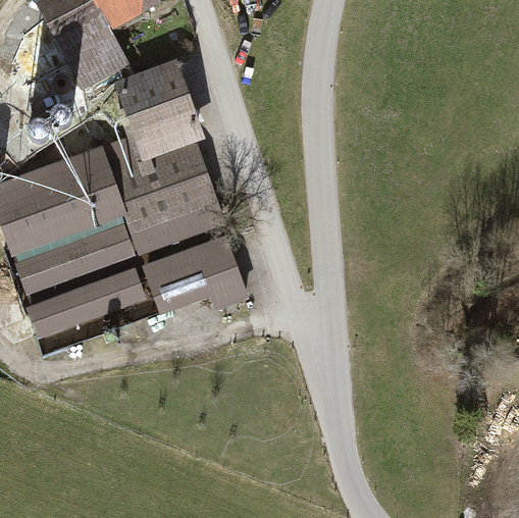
[(63,49),(79,86),(127,57),(108,22),(95,0),(36,0),(53,29),(21,9),(0,41),(0,48),(42,78),(63,49)]
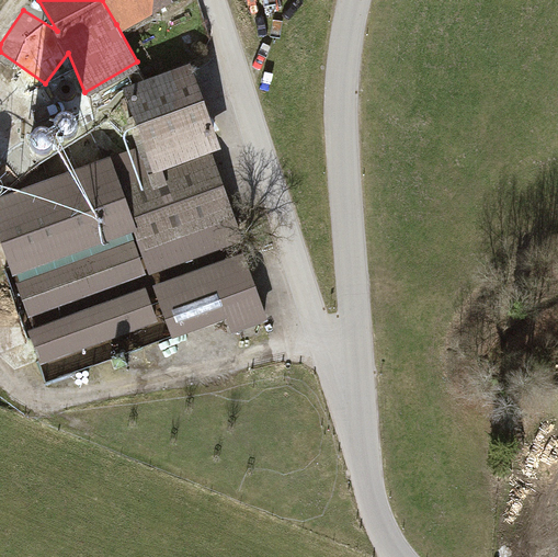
[(102,0),(116,24),(161,0),(102,0)]
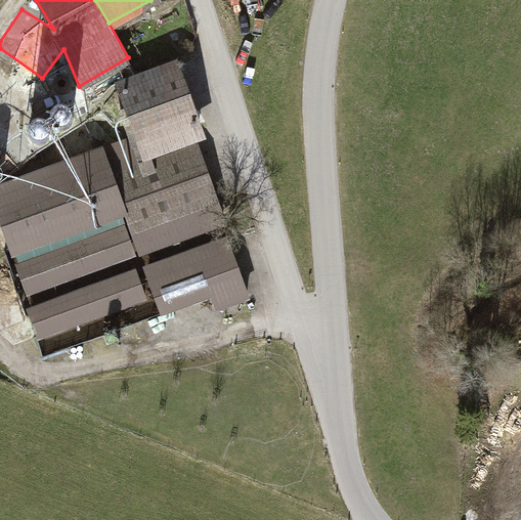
[(207,139),(177,60),(114,84),(134,137),(103,148),(102,147),(0,185),(0,229),(27,300),(228,225),(198,142),(207,139)]
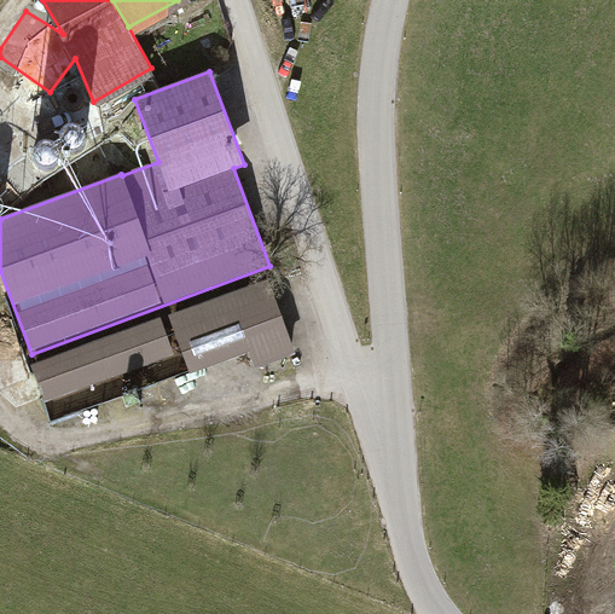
[(29,108),(35,104),(38,98),(35,91),(29,87),(22,88),(18,94),(18,100),(22,106),(29,108)]
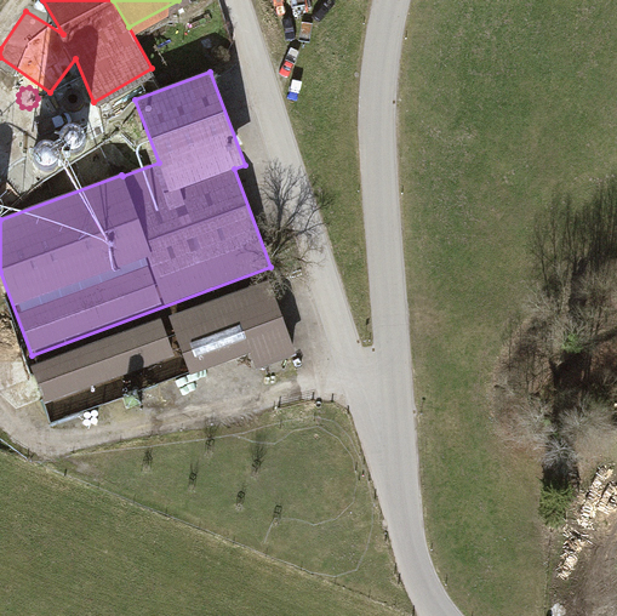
[(52,170),(58,166),(61,160),(58,154),(52,150),(45,152),(40,157),(40,164),(45,169),(52,170)]
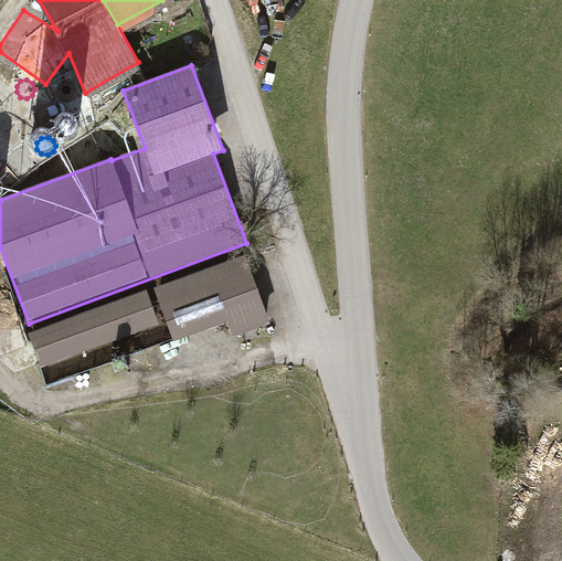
[(28,167),(34,163),(36,158),(34,151),(29,148),(22,149),(18,154),(18,160),(22,166),(28,167)]
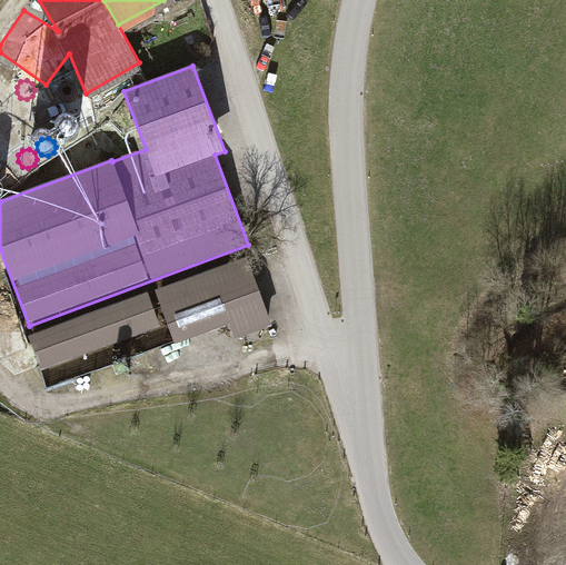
[(13,181),(20,178),(22,171),(20,166),(15,162),(8,164),(3,168),(3,175),(8,180),(13,181)]
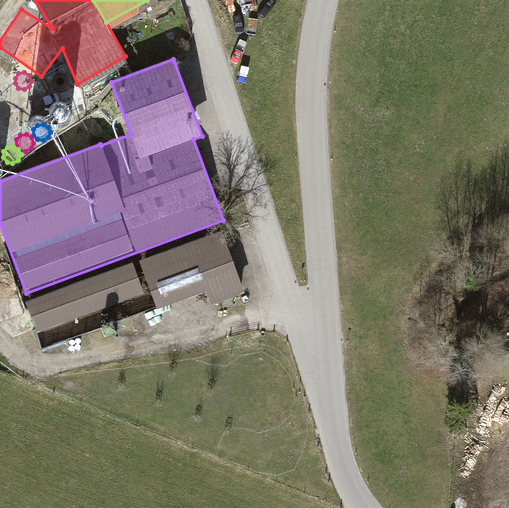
[(220,231),(139,259),(156,309),(208,291),(212,303),(242,292),(220,231)]
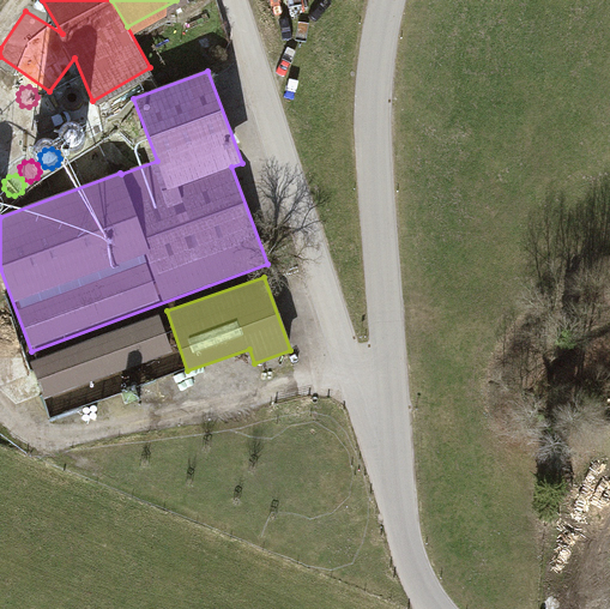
[(157,314),(29,360),(43,398),(171,351),(157,314)]
